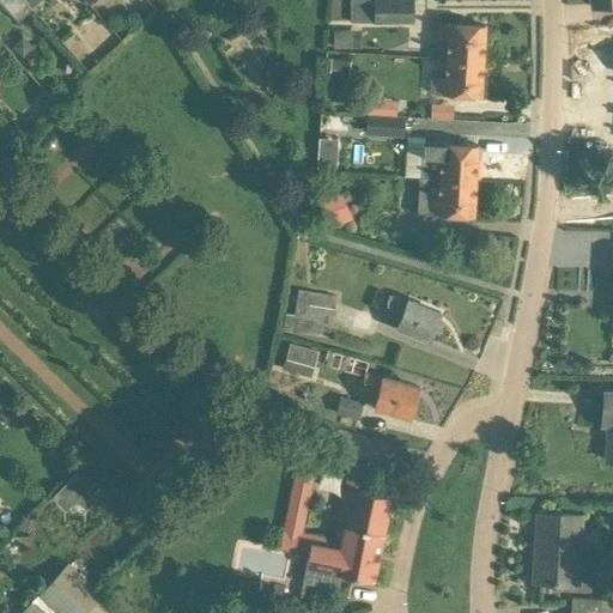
[(32,7),(25,0),(0,0),(18,20),(32,7)]
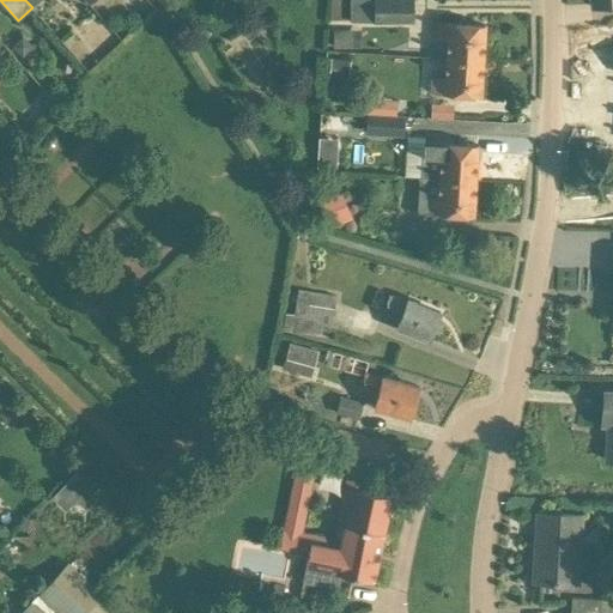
[(350,0),(350,20),(416,20),(416,0),(350,0)]
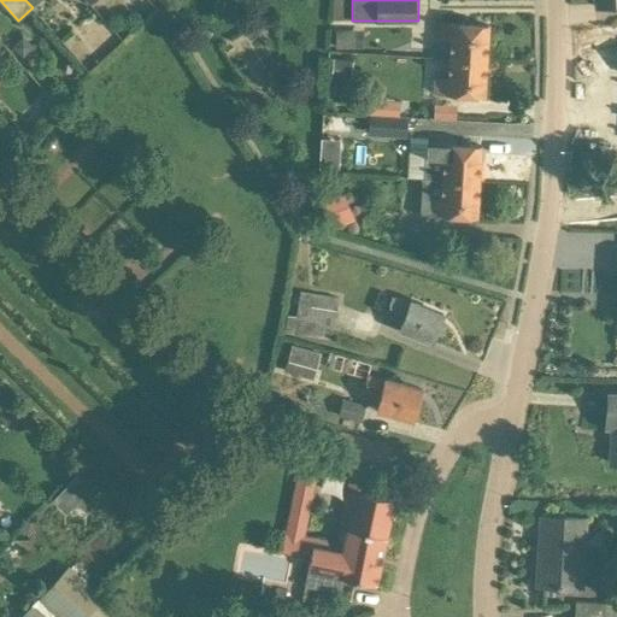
[(451,37),(450,57),(486,59),(488,24),(439,21),(439,37),(451,37)]
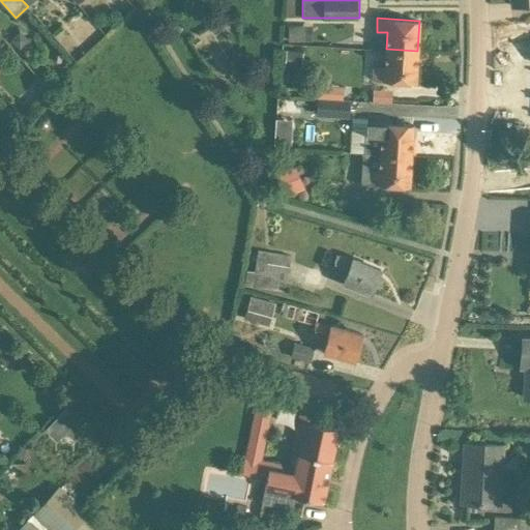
[(289,40),(313,41),(313,24),(289,24),(289,40)]
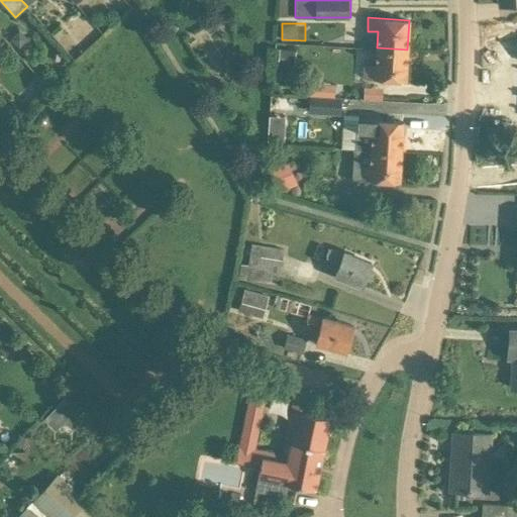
[(277,68),(294,70),(297,49),(280,47),(277,68)]
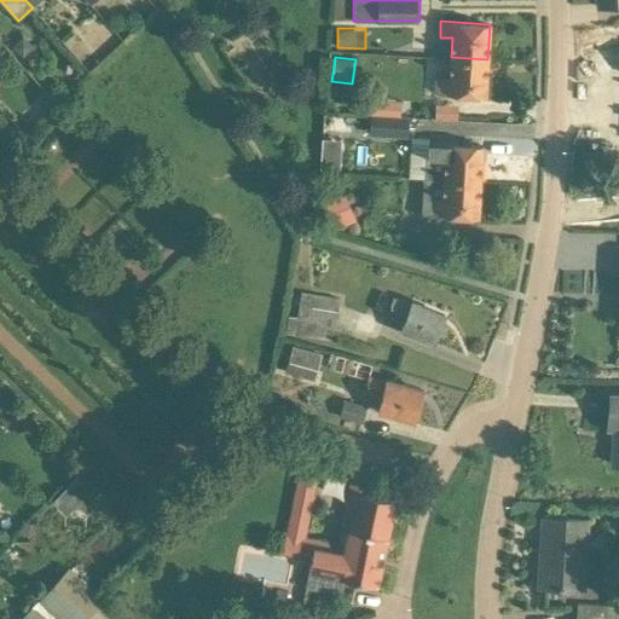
[(487,59),(451,57),(450,77),(437,76),(435,93),(485,96),(487,59)]
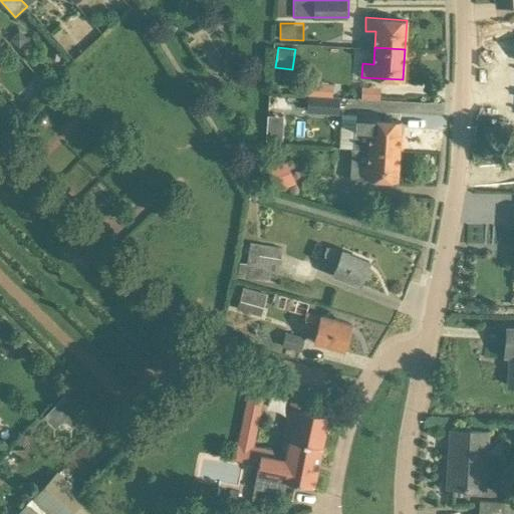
[(310,93),(335,94),(335,84),(310,82),(310,93)]
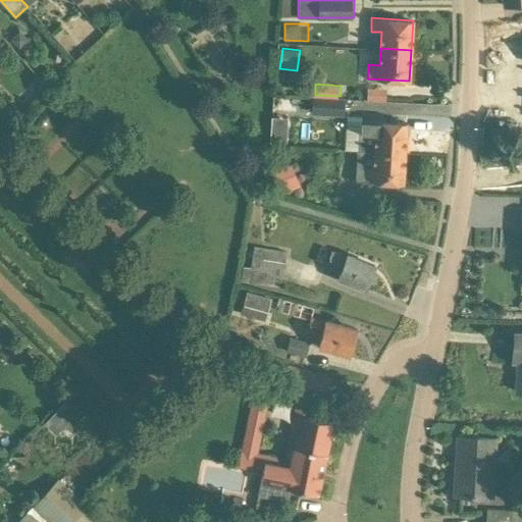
[(368,86),(368,99),(387,99),(388,87),(368,86)]
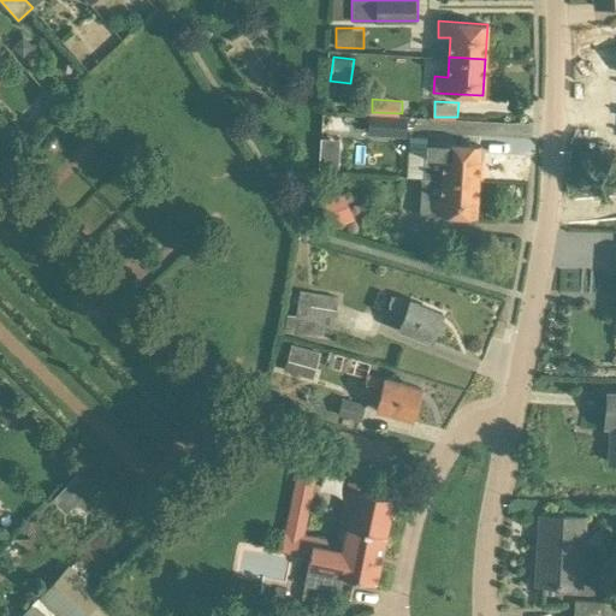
[(368,134),(408,136),(409,116),(369,114),(368,134)]
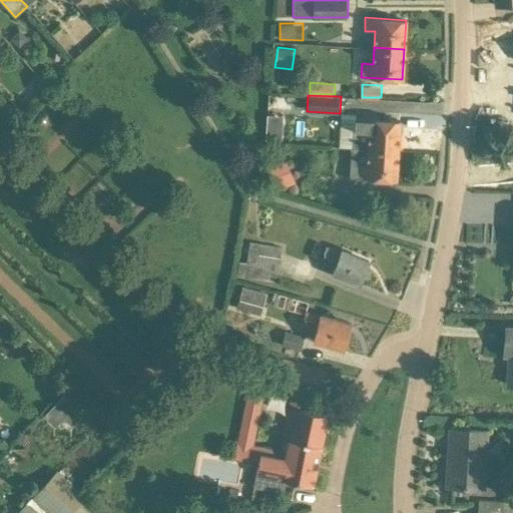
[(356,118),(354,146),(398,149),(400,120),(356,118)]
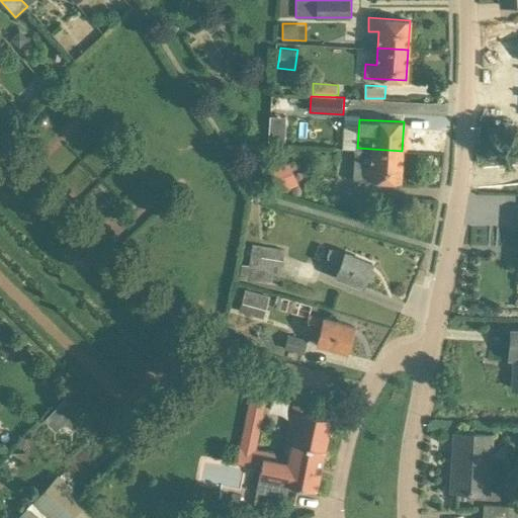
[(402,151),(357,148),(355,148),(353,178),(358,179),(400,181),(402,151)]
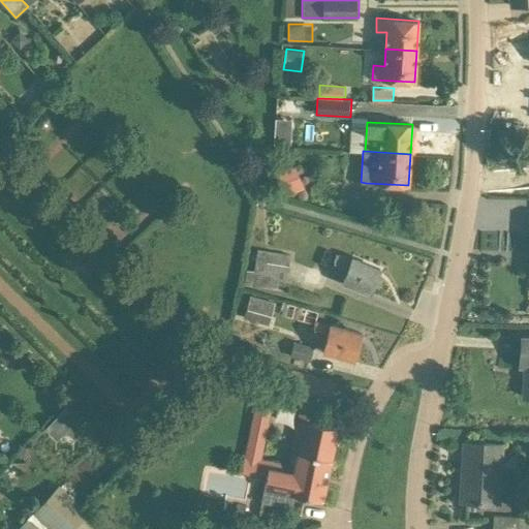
[(274,175),(284,196),(304,188),(294,165),(274,175)]
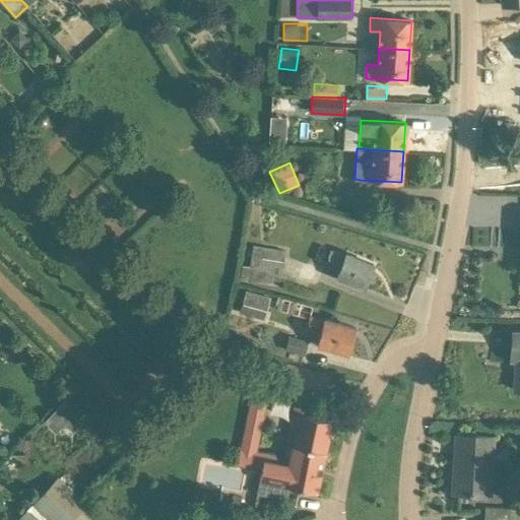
[(240,278),(279,284),(285,251),(253,245),(250,265),(242,264),(240,278)]
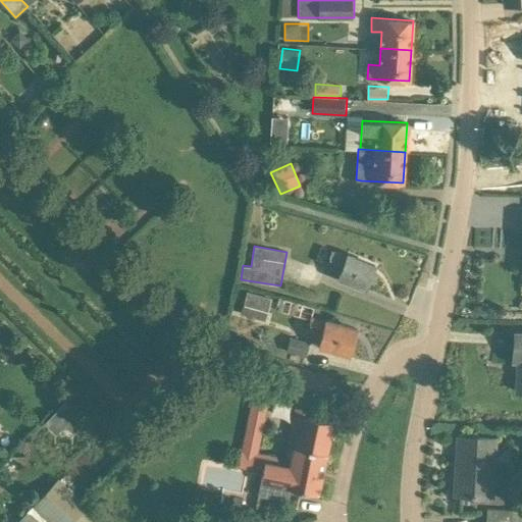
[(337,277),(347,281),(365,289),(375,265),(347,254),(346,257),(331,251),(326,264),(341,270),(337,277)]
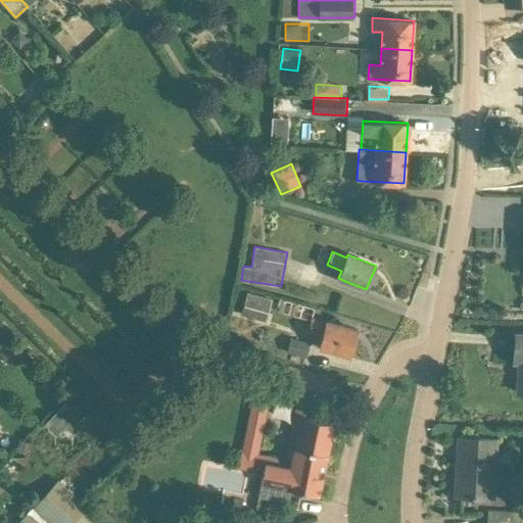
[(248,291),(248,289),(239,287),(233,313),(267,321),(273,298),(248,291)]
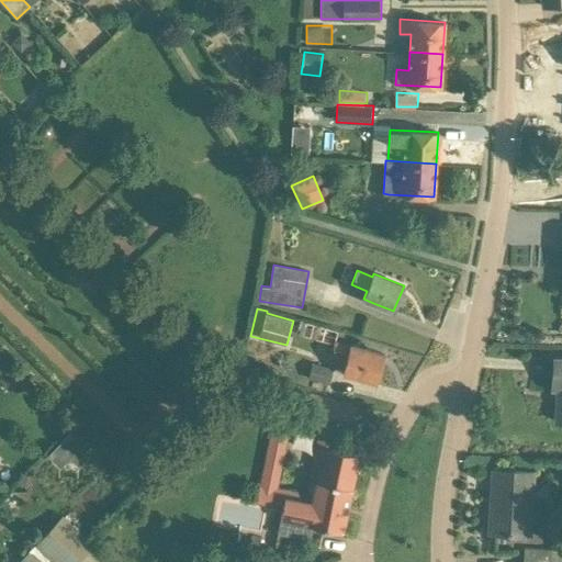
[(296,332),(335,341),(338,330),(300,318),(296,332)]
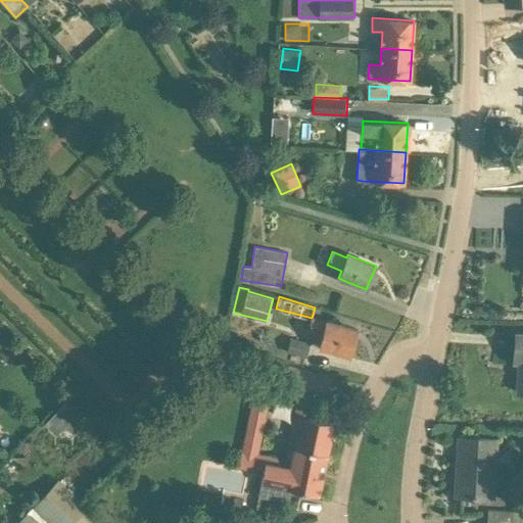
[(312,318),(308,331),(323,335),(320,347),(350,355),(358,329),(327,321),(326,322),(312,318)]
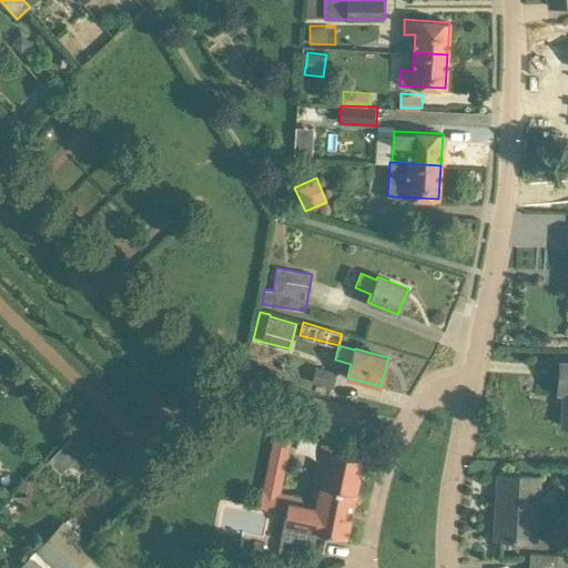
[(227,352),(223,363),(235,367),(240,357),(227,352)]
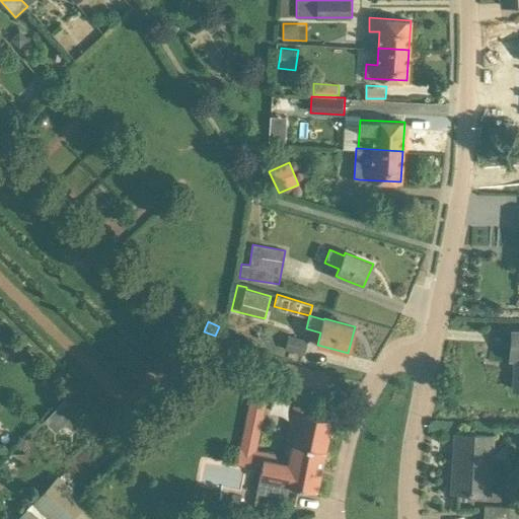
[(514,388),(518,388),(518,330),(512,330),(510,359),(516,359),(514,388)]
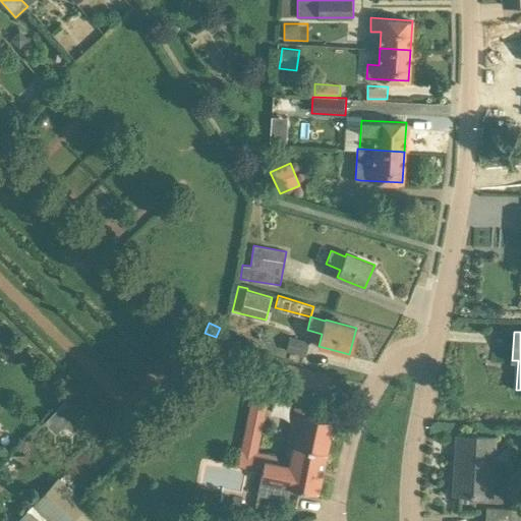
[(277,349),(305,356),(308,341),(281,334),(277,349)]
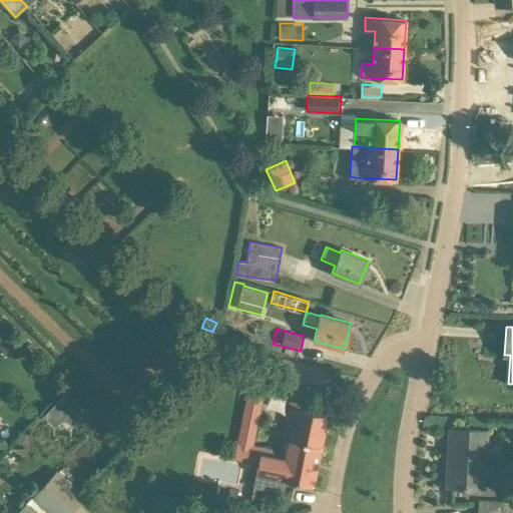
[(0,348),(4,352),(12,353),(18,347),(8,336),(0,343),(0,348)]
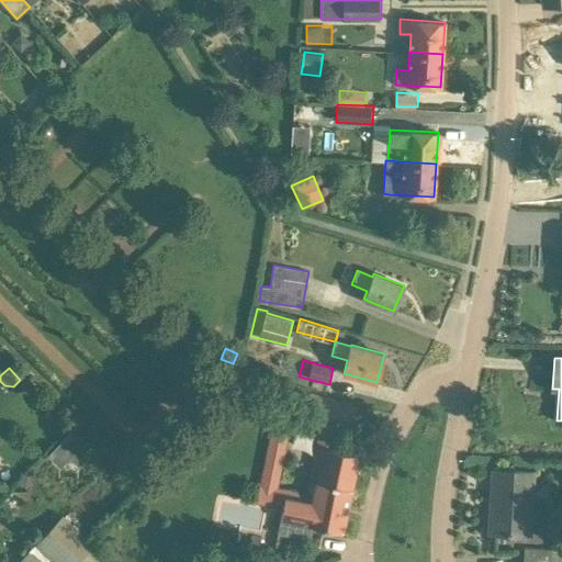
[(299,415),(299,413),(276,407),(256,504),(282,508),(285,495),(313,501),(323,447),(332,449),(336,426),(299,415)]
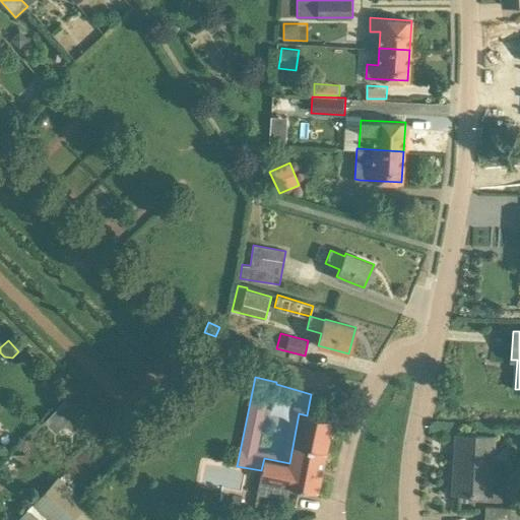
[(65,398),(46,418),(59,430),(66,421),(75,430),(86,417),(65,398)]
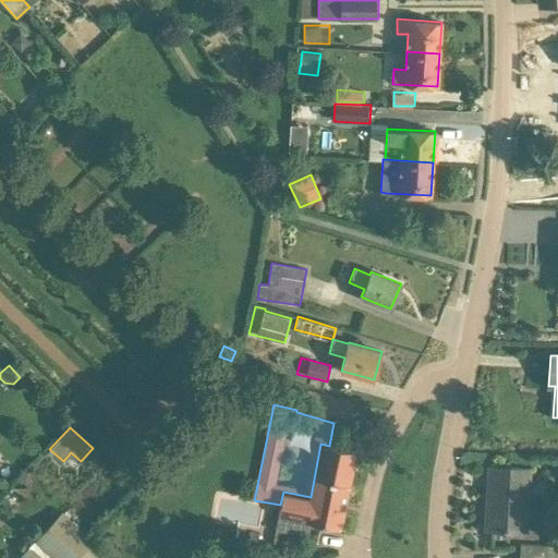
[(283,492),(276,529),(307,535),(311,521),(341,528),(356,451),(329,446),(320,444),(311,497),(283,492)]
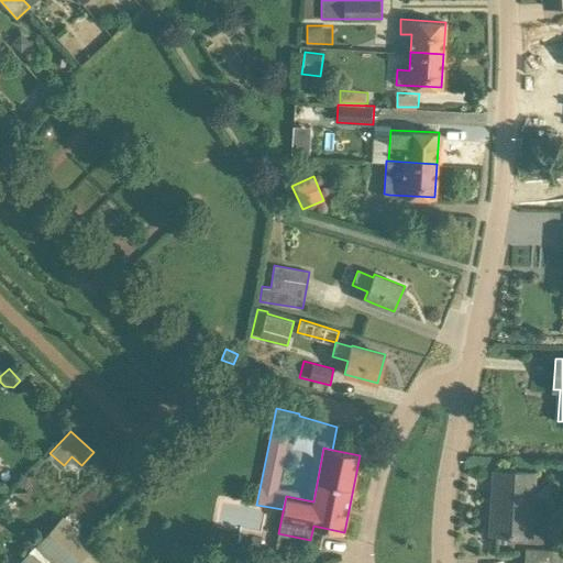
[(492,533),(529,536),(532,473),(495,471),(492,533)]
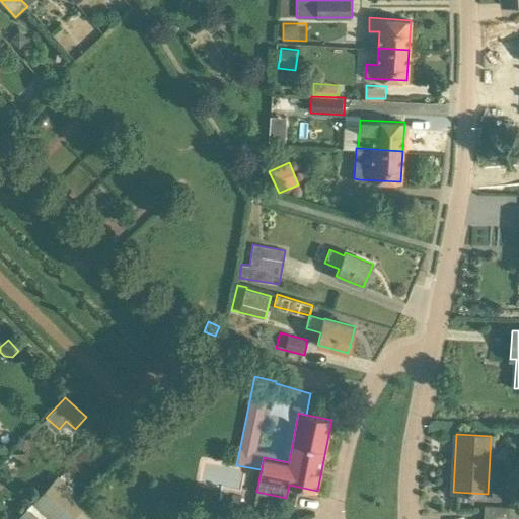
[(103,518),(59,476),(19,518),(103,518)]
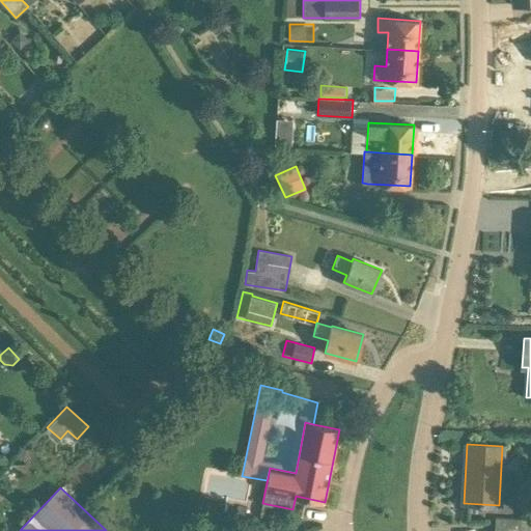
[(494,530),(514,530),(519,530),(520,519),(495,516),(494,530)]
